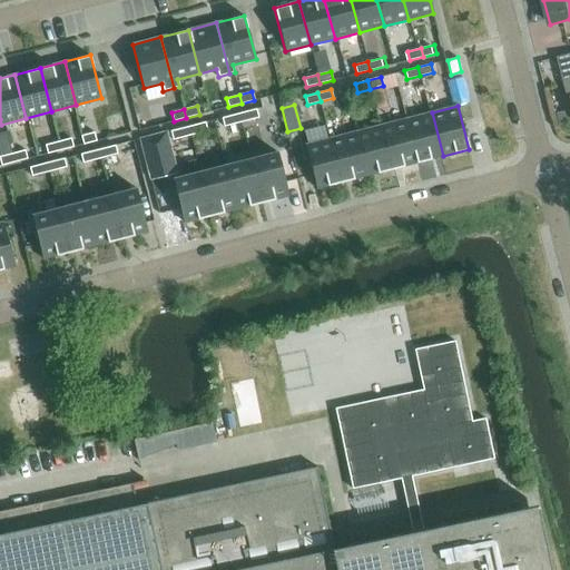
[(256,109),(239,112),(242,121),(258,117),(256,109)]
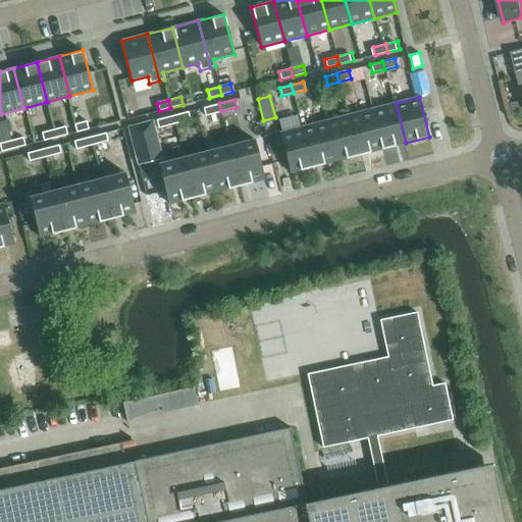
[(521,112),(521,100),(510,103),(513,115),(521,112)]
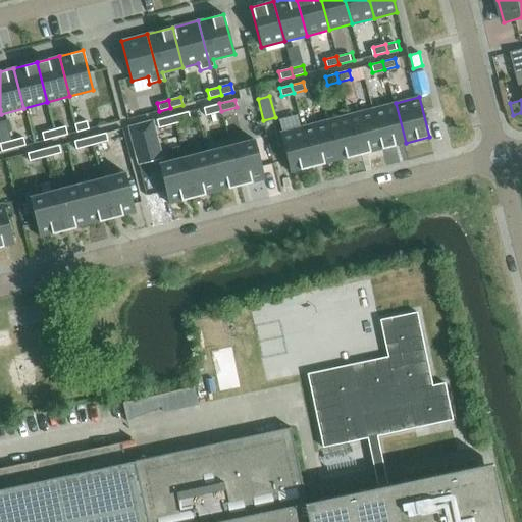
[(205,115),(221,111),(219,103),(203,108),(205,115)]
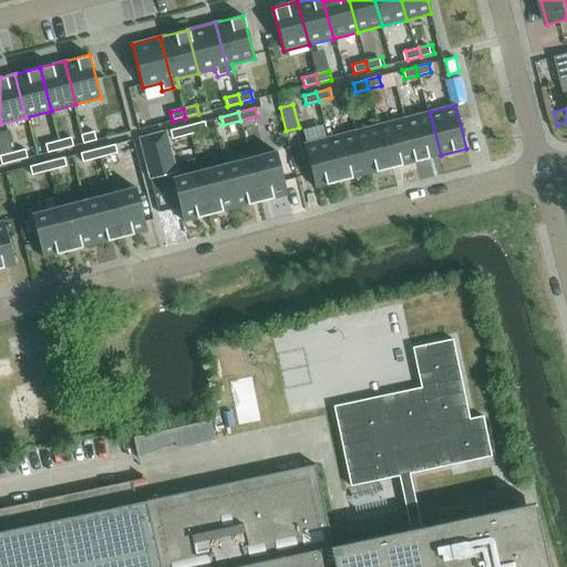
[(441,155),(430,112),(404,117),(415,162),(441,155)]
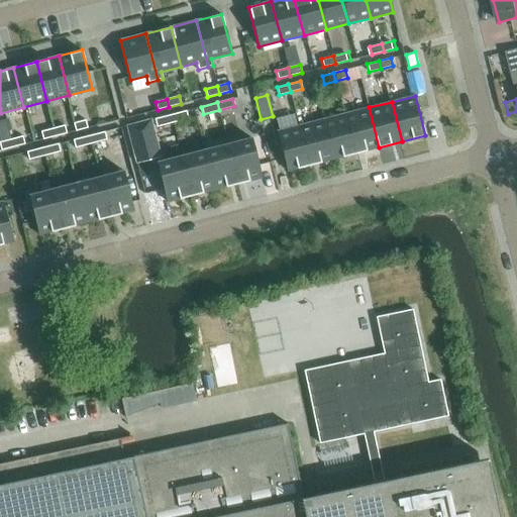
[(379,147),(369,107),(345,113),(355,152),(379,147)]
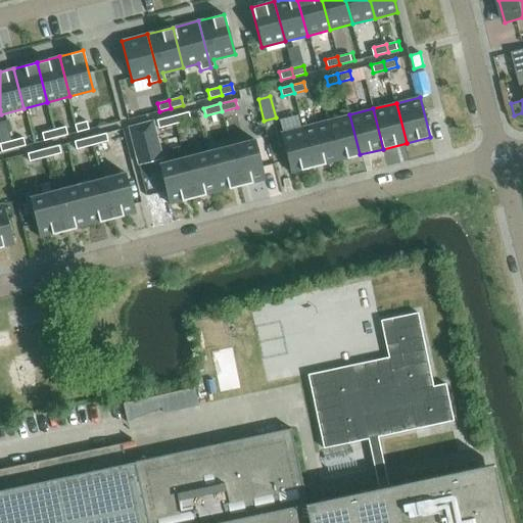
[(188,111),(172,116),(174,124),(190,120),(188,111)]
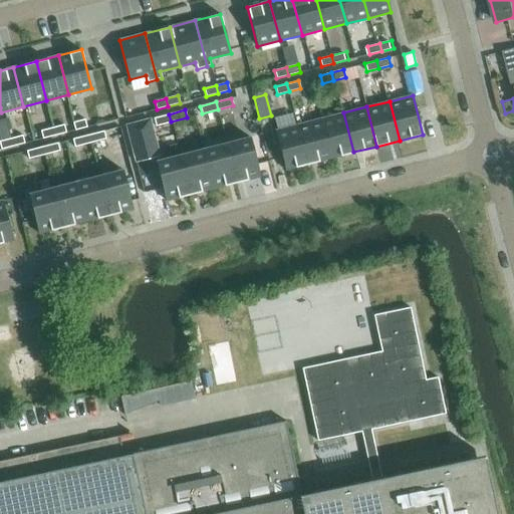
[(353,152),(343,112),(321,118),(331,158),(353,152)]
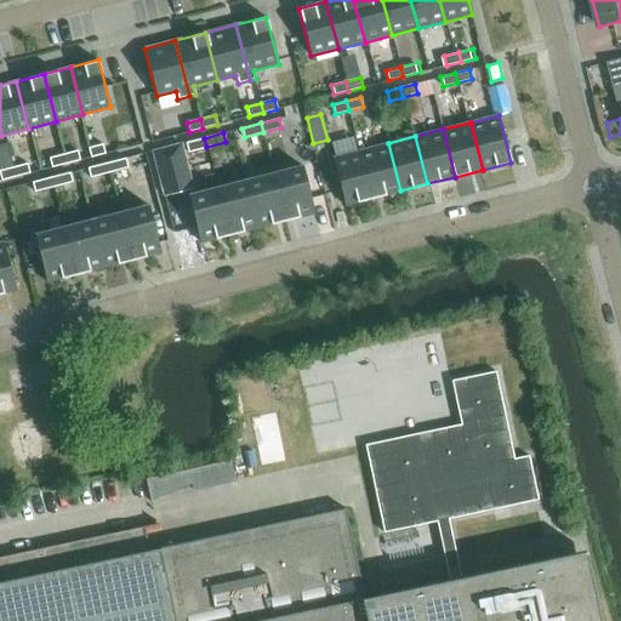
[(206,147),(204,138),(186,142),(188,152),(206,147)]
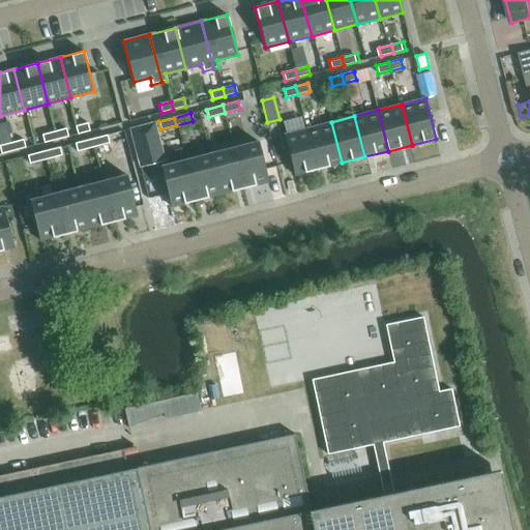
[(89,130),(87,122),(76,126),(78,134),(89,130)]
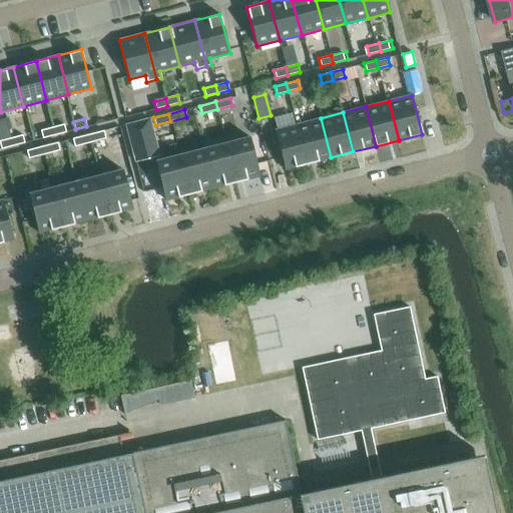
[(331,157),(321,118),(298,124),(308,163),(331,157)]
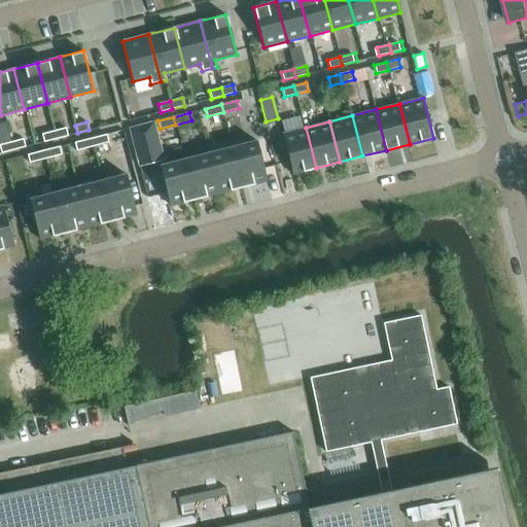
[(154,124),(131,130),(140,166),(164,160),(154,124)]
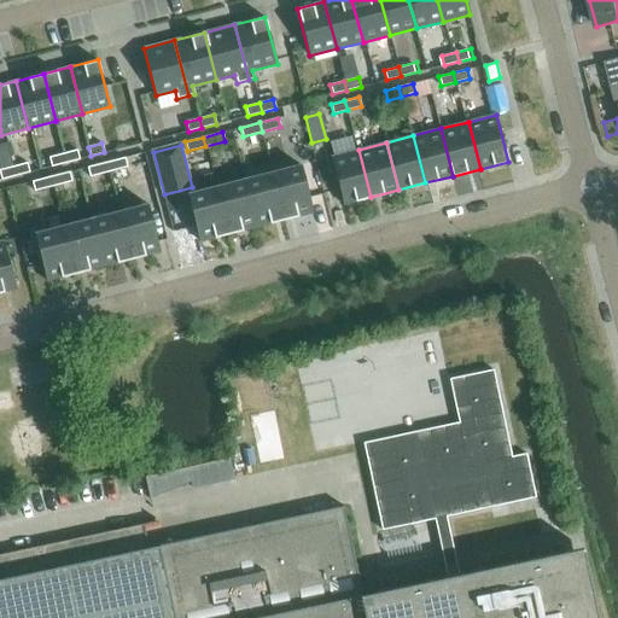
[(77,150),(63,153),(65,163),(80,159),(77,150)]
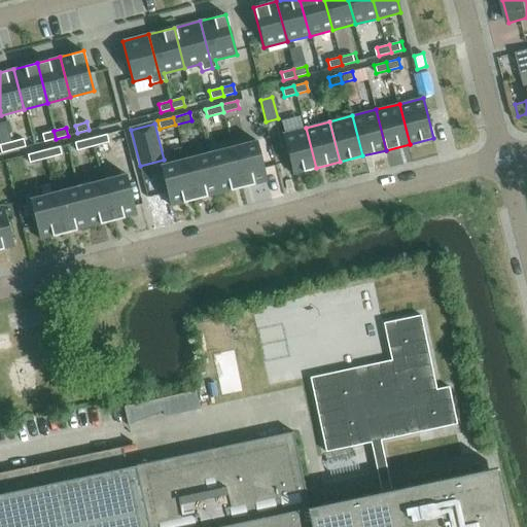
[(316,168),(306,128),(282,134),(292,174),(316,168)]
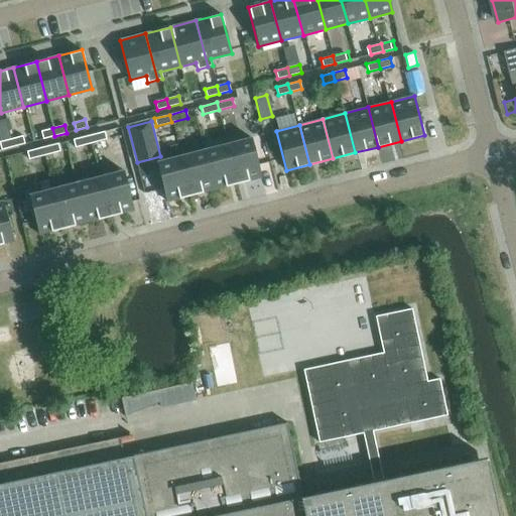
[(54,136),(52,128),(40,131),(42,139),(54,136)]
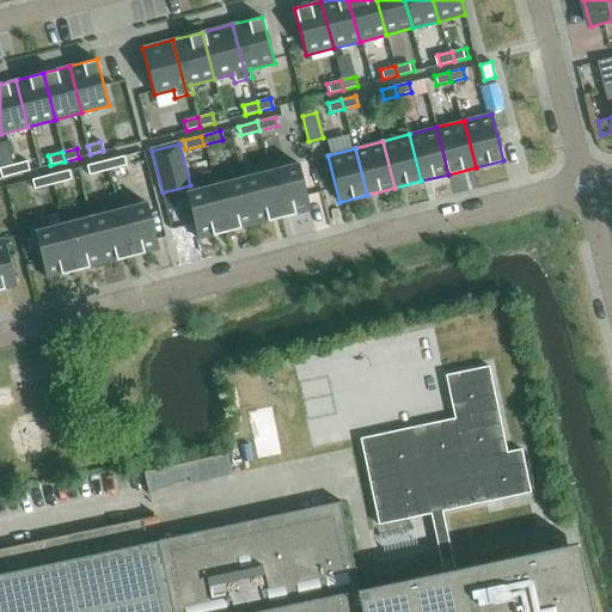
[(108,170),(126,165),(123,155),(105,160),(108,170)]
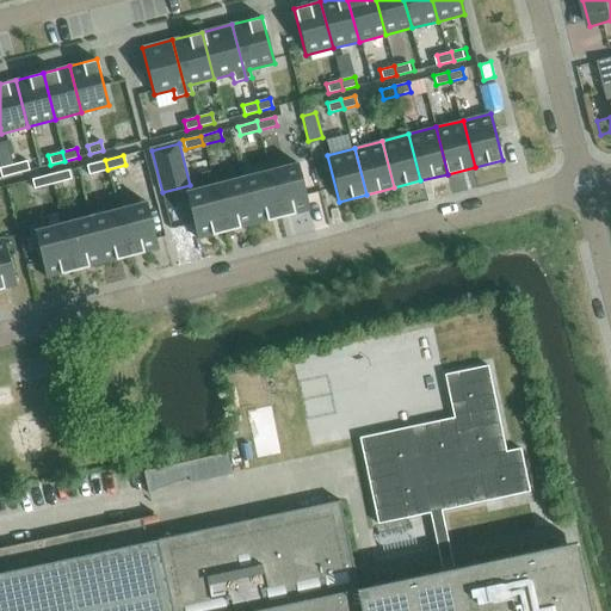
[(26,160),(13,164),(16,173),(29,170),(26,160)]
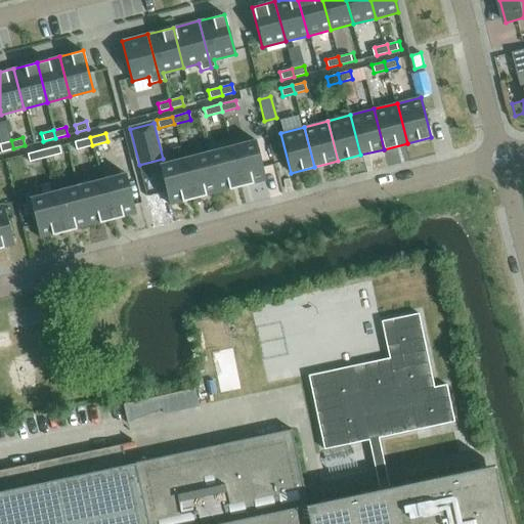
[(76,149),(92,145),(90,137),(74,141),(76,149)]
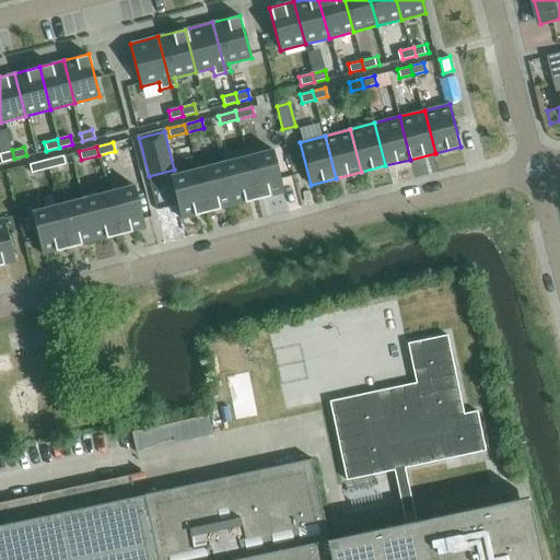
[(283,191),(272,149),(246,155),(258,198),(283,191)]
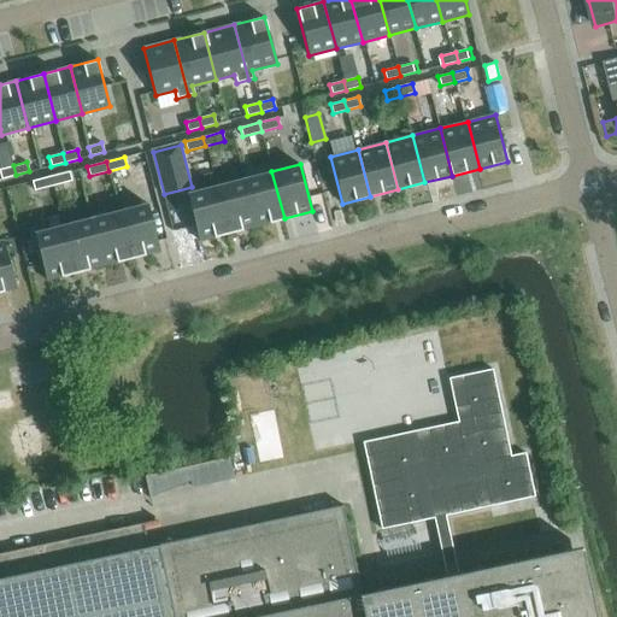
[(16,175),(13,165),(0,169),(0,174),(1,178),(16,175)]
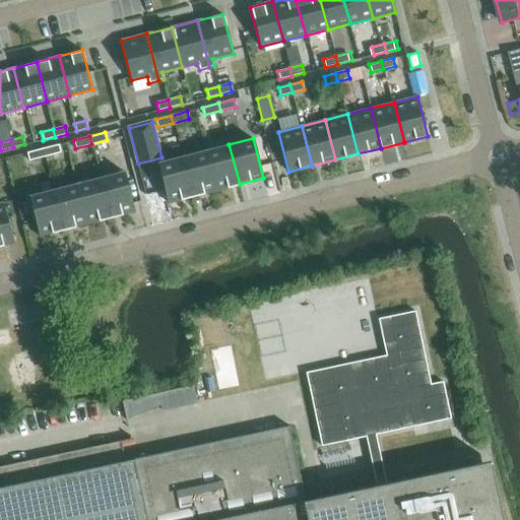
[(44,156),(60,152),(58,144),(42,148),(44,156)]
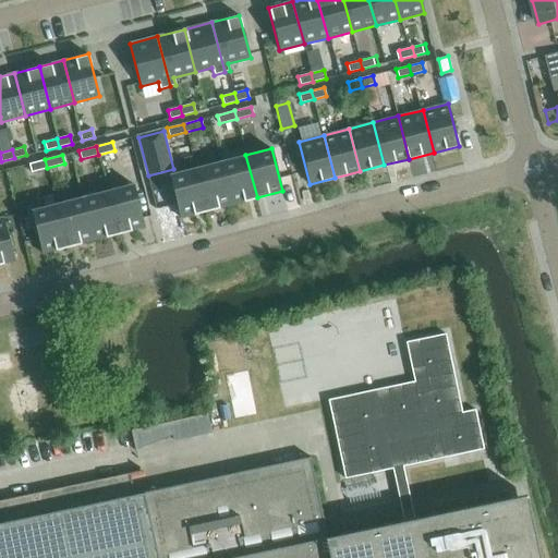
[(257,197),(245,155),(220,161),(231,204),(257,197)]
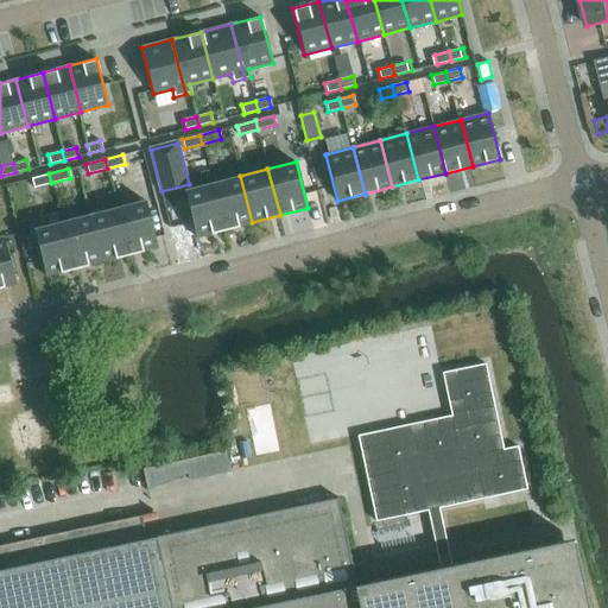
[(51,183),(49,173),(31,178),(33,188),(51,183)]
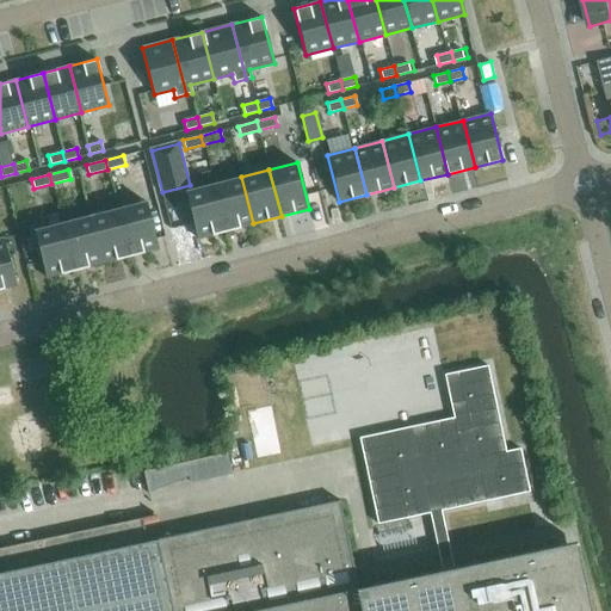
[(253,223),(241,177),(214,184),(226,230),(253,223)]
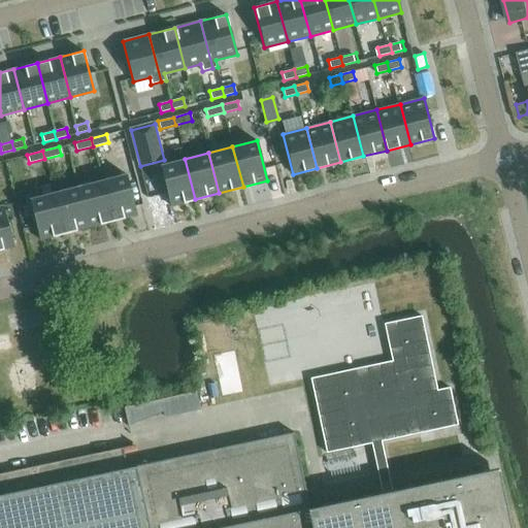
[(195,199),(185,159),(160,165),(170,206),(195,199)]
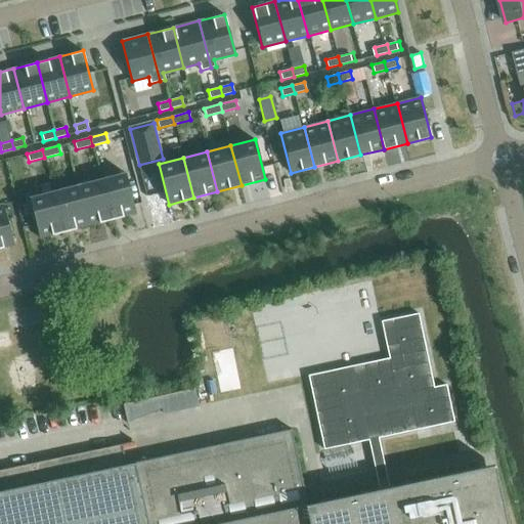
[(135,213),(125,173),(101,179),(112,219),(135,213)]
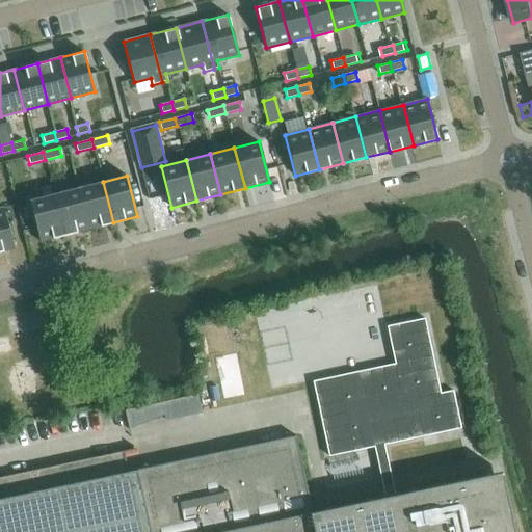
[(113,222),(103,182),(78,188),(88,229),(113,222)]
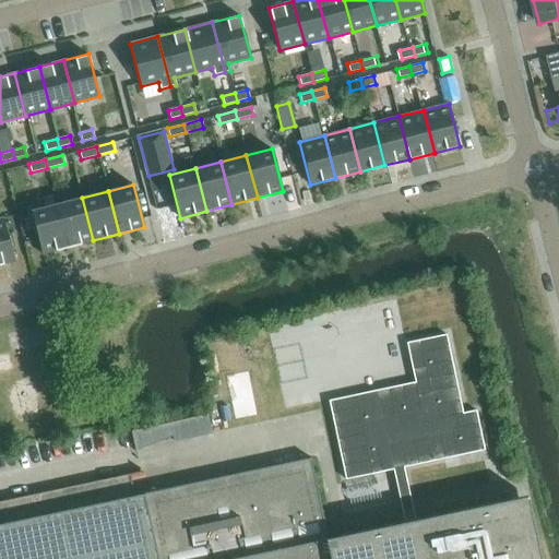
[(93,240),(82,198),(57,204),(68,247),(93,240)]
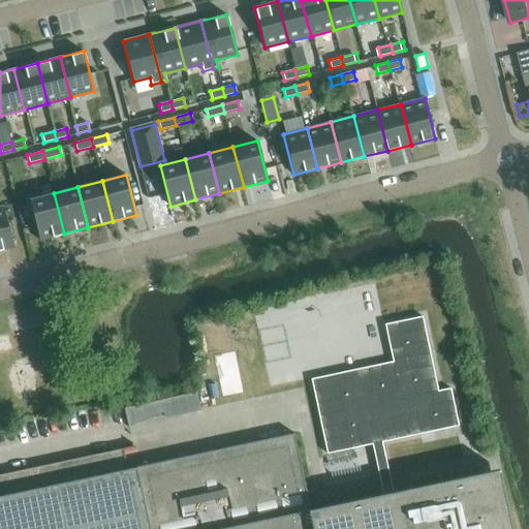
[(64,234),(54,193),(29,199),(40,240),(64,234)]
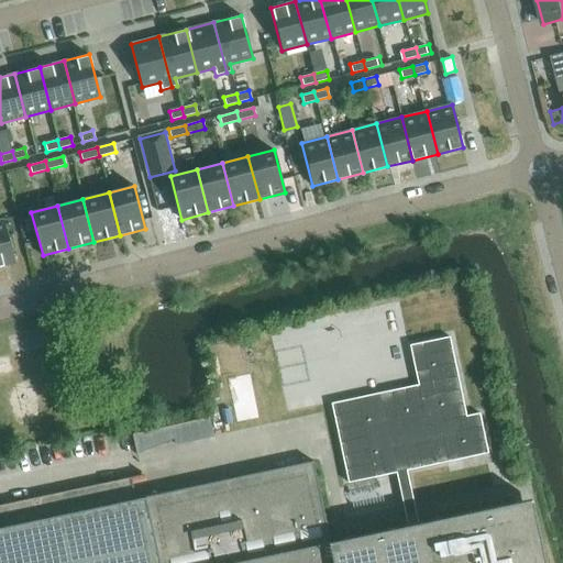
[(3,220),(0,220),(0,265),(14,263),(3,220)]
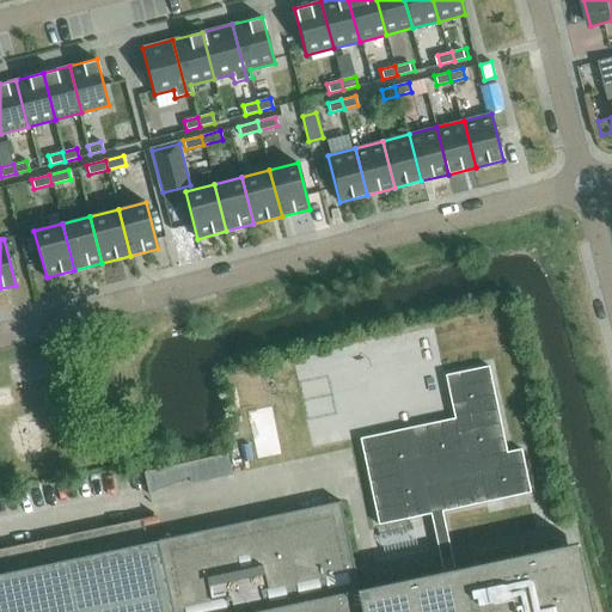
[(487,366),(444,374),(452,418),(357,438),(377,525),(428,513),(441,571),(452,568),(440,510),(528,493),(519,448),(505,452),(487,366)]
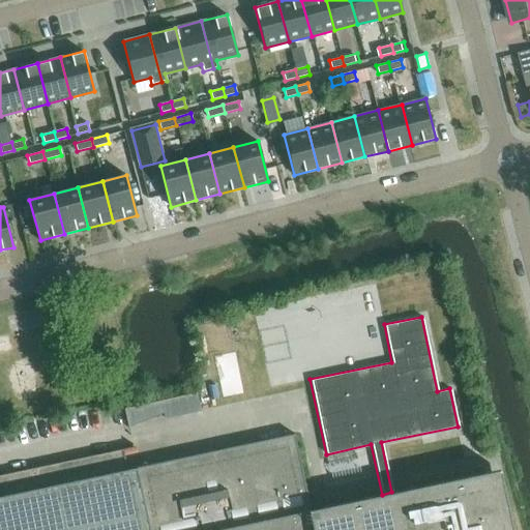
[(166,420),(203,412),(199,391),(123,408),(127,429),(165,416),(166,420)]
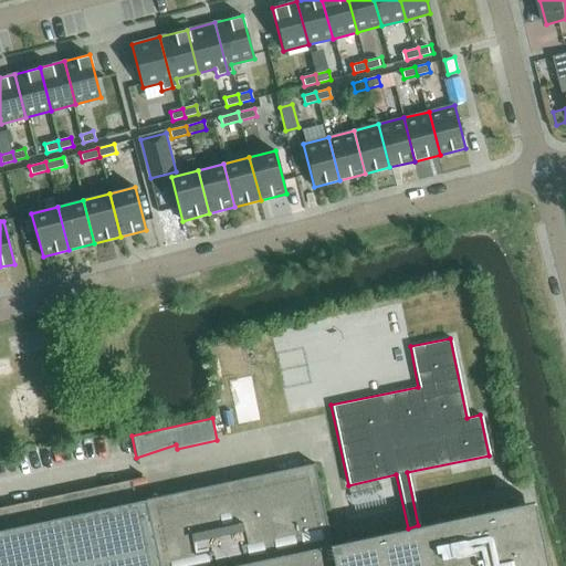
[(546,565),(533,501),(418,525),(408,528),(331,544),(314,463),(0,530),(0,565),(546,565)]
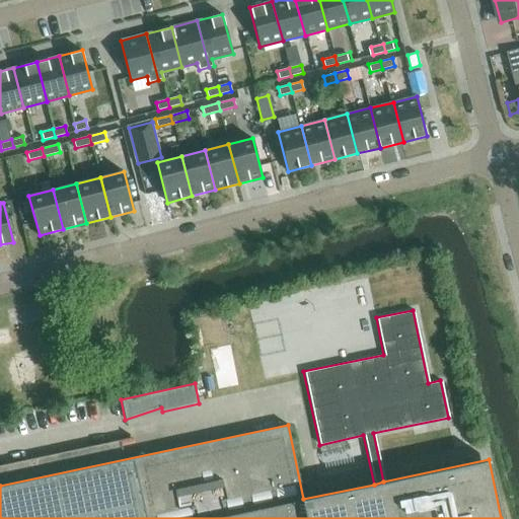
All buildings are outlined.
